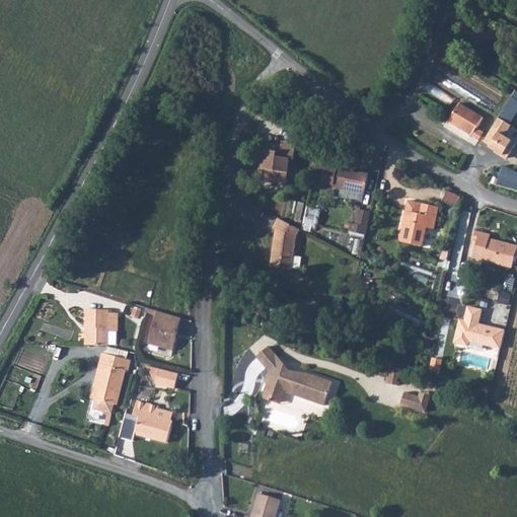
[(516,90),(514,89),(483,139),(489,143),(489,144),(506,155),(515,142),(499,132),(503,127),(506,130),(510,124),(508,122),(516,106),(516,99),(516,96),(516,90)]
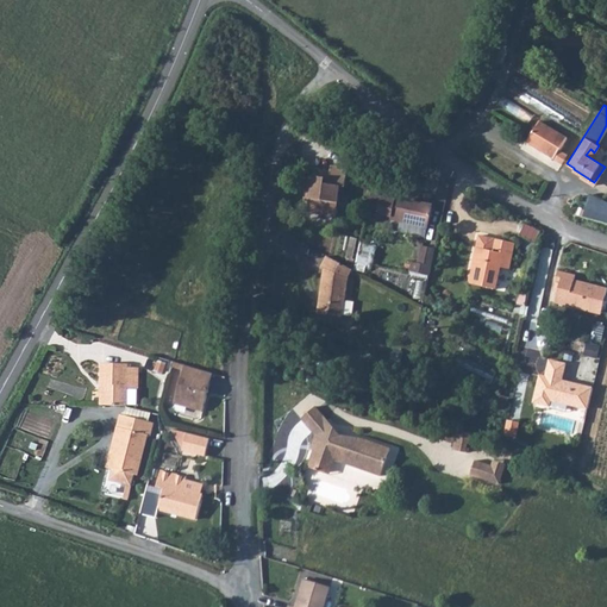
[(539,120),(527,141),(555,156),(565,136),(539,120)]
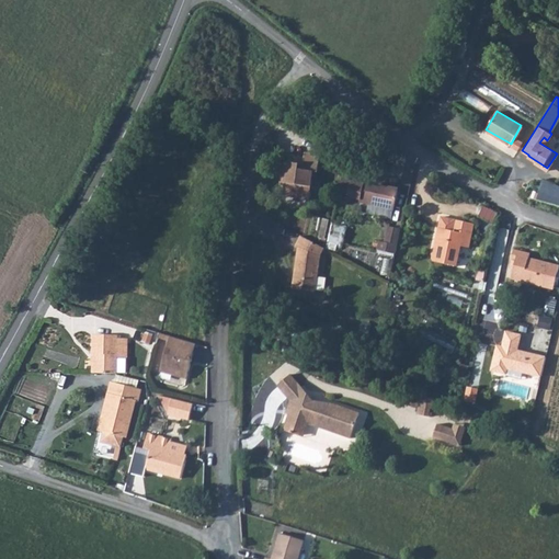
[(547,145),(558,150),(558,148),(558,137),(552,135),(547,145)]
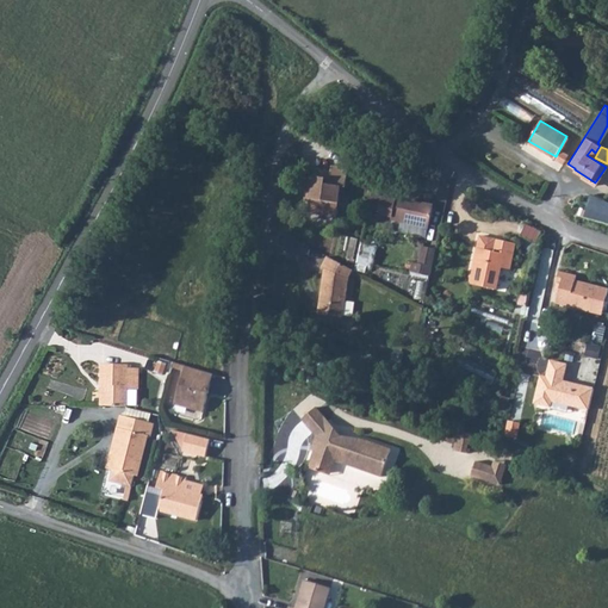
[(305,196),(301,211),(321,216),(321,218),(333,221),(340,197),(345,190),(346,185),(349,174),(332,169),(327,185),(322,184),(323,179),(318,178),(311,177),(306,194),(305,196)]
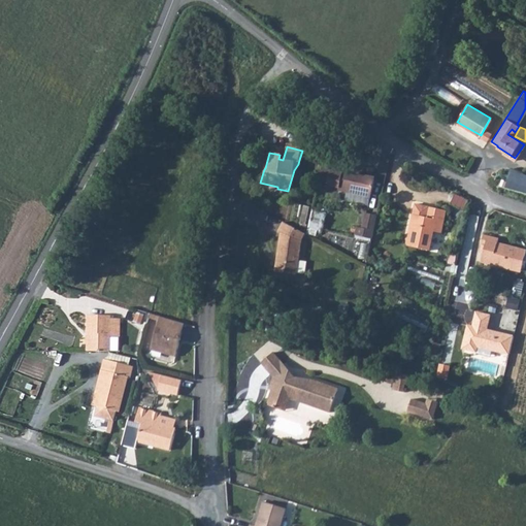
[(326,178),(330,161),(323,160),(319,177),(326,178)]
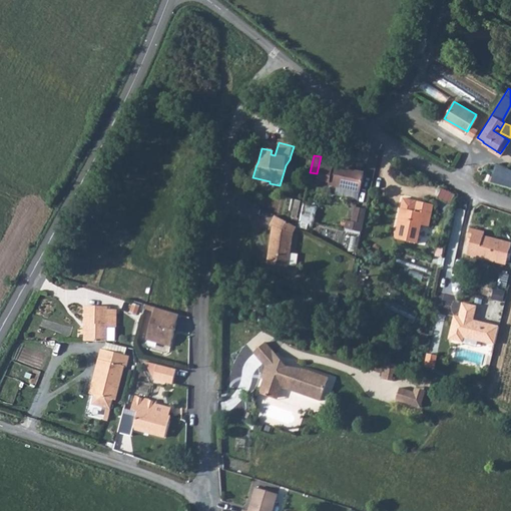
[(326,158),(321,177),(325,180),(332,182),(331,184),(362,192),(367,173),(351,169),(352,167),(337,163),(337,161),(326,158)]
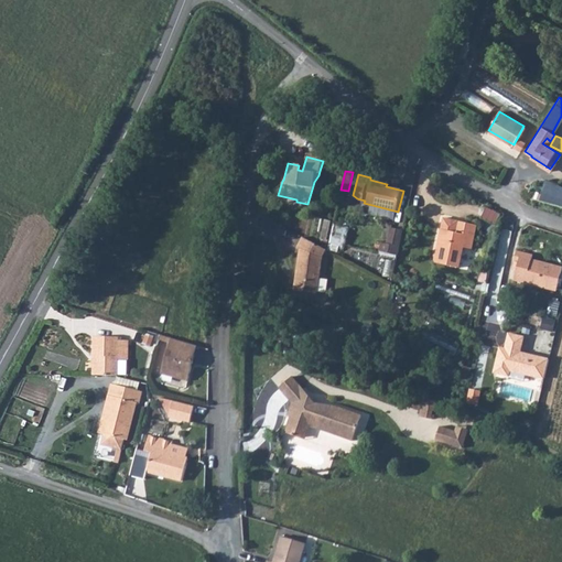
[(540,192),(538,198),(561,205),(561,186),(555,183),(544,179),(540,192)]
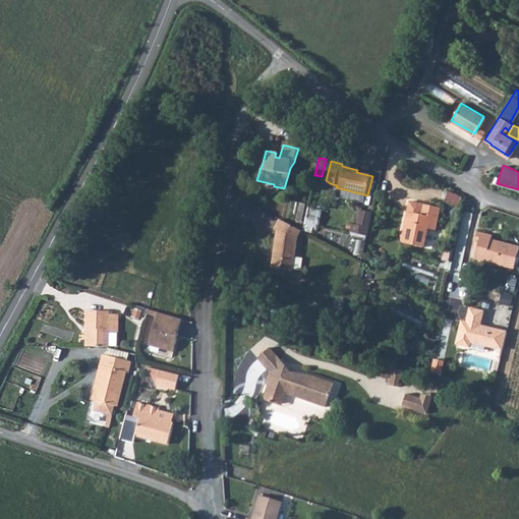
[(294,219),(303,221),(307,202),(299,199),(294,219)]
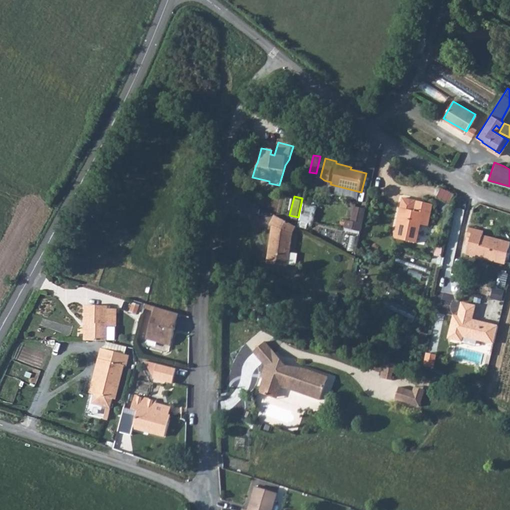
[(399,217),(394,236),(415,242),(419,223),(427,225),(432,204),(414,200),(401,196),(398,206),(396,216),(399,217)]
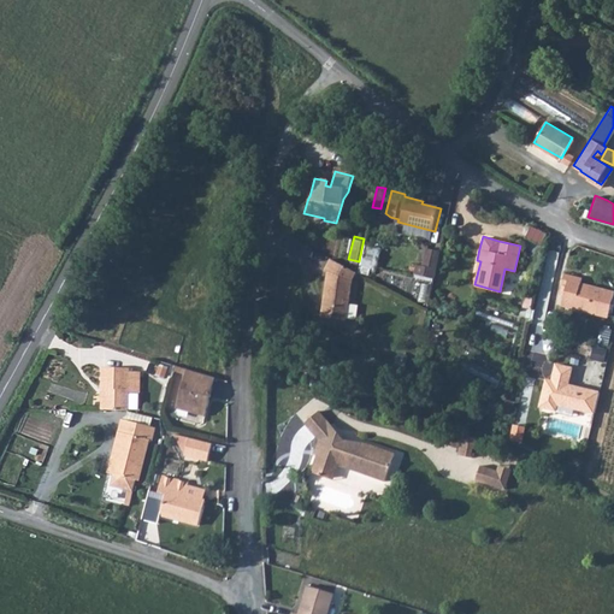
[(420,273),(438,277),(443,252),(431,249),(427,266),(421,265),(420,273)]
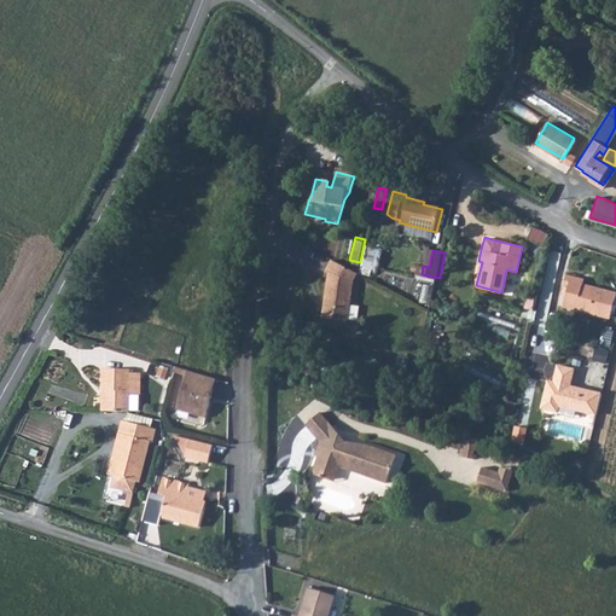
[(327,274),(324,300),(347,312),(352,280),(356,272),(331,257),(321,272),(327,274)]
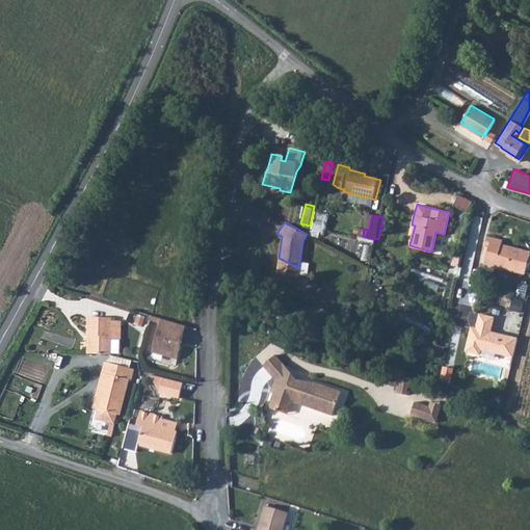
[(486,236),(483,246),(487,247),(483,264),(495,266),(496,265),(523,272),(529,253),(519,249),(518,253),(500,247),(502,240),(486,236)]
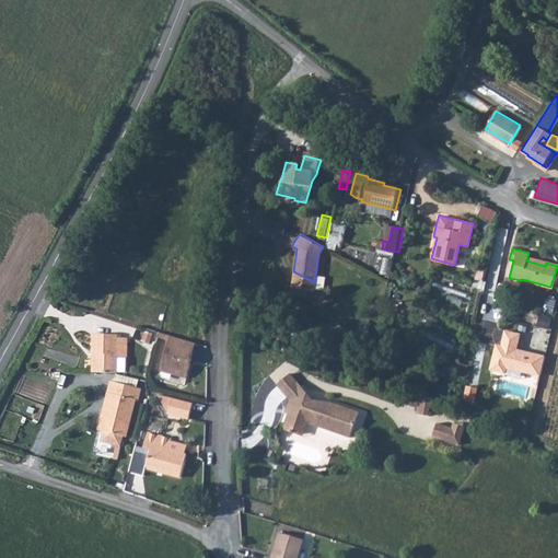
[(314,282),(293,271),(290,290),(312,293),(314,282)]
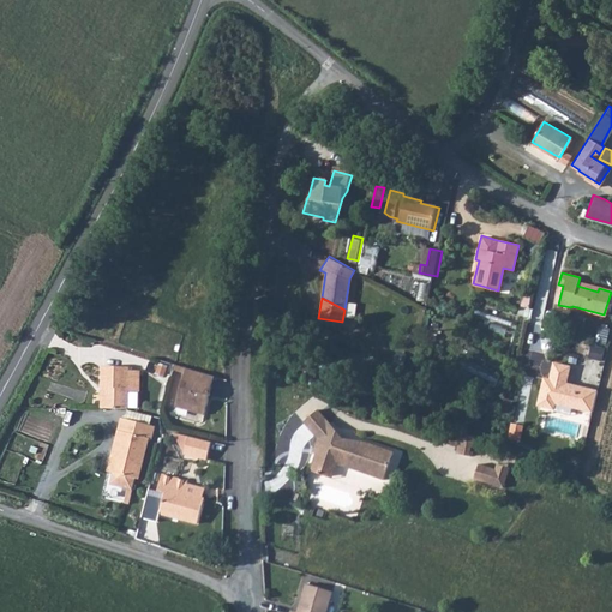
[(605,340),(609,327),(600,324),(598,330),(600,331),(599,339),(605,340)]
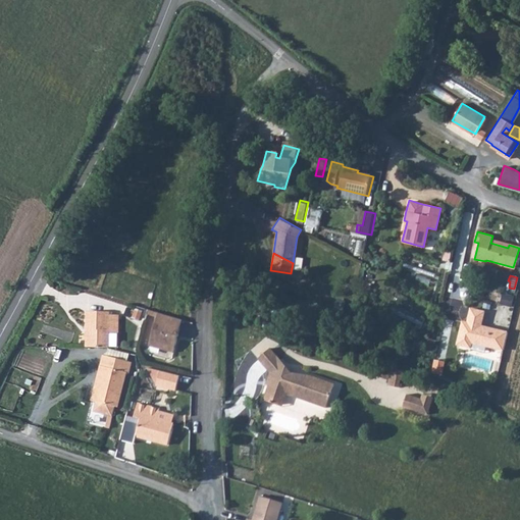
[(502,293),(501,302),(512,304),(513,295),(502,293)]
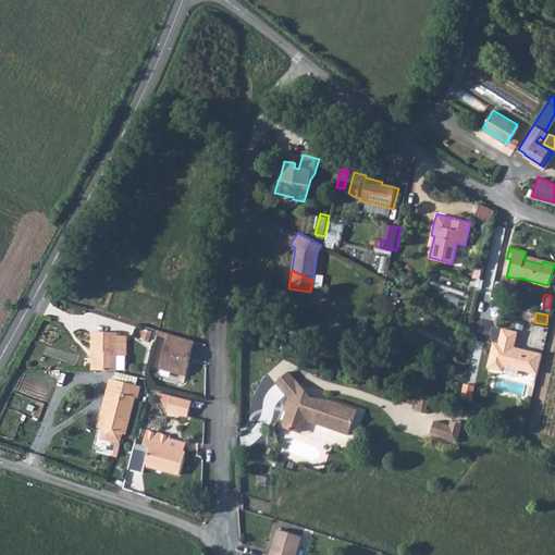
[(419,322),(416,330),(449,346),(453,338),(419,322)]
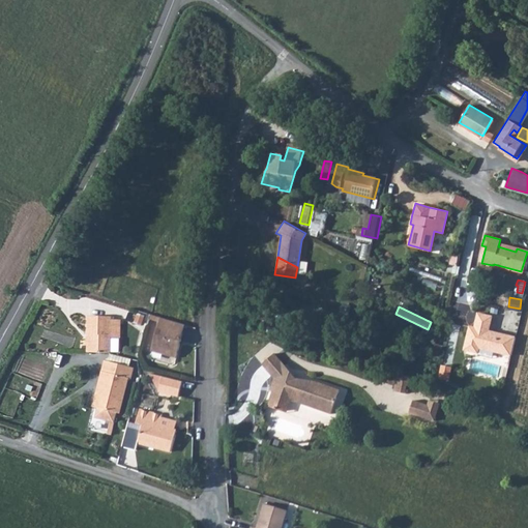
[(482,347),(509,354),(514,336),(487,329),(491,315),(477,312),(473,325),(468,324),(462,347),(475,351),(477,345),(482,347)]
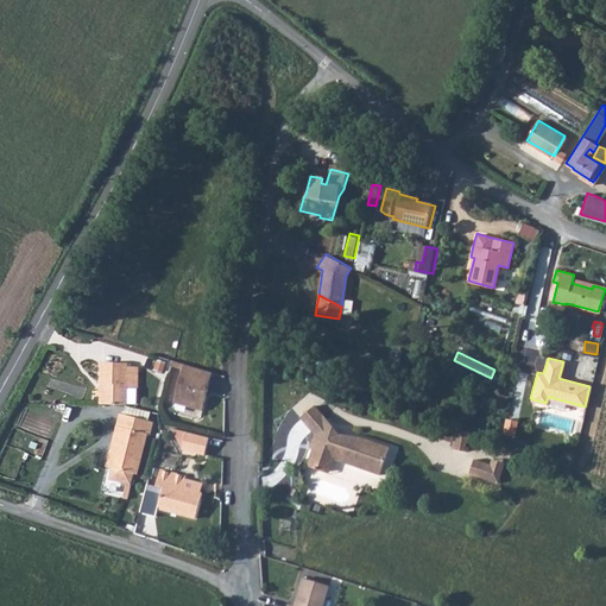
[(101,383),(101,406),(120,405),(124,403),(124,386),(134,386),(134,365),(125,364),(124,361),(100,361),(99,383),(101,383)]
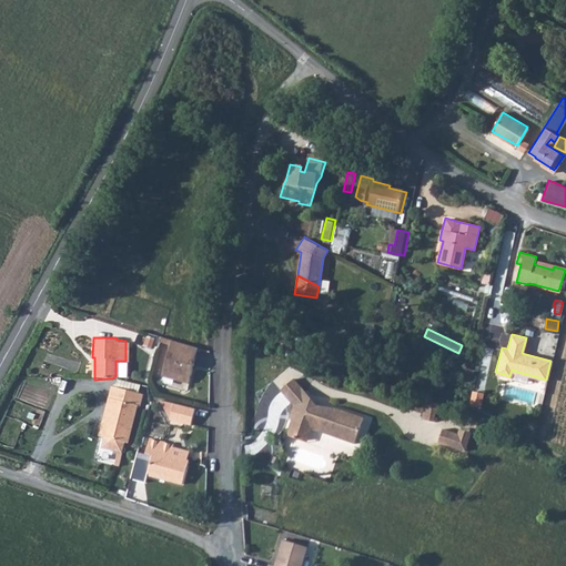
[(195,346),(169,340),(159,375),(184,383),(195,346)]
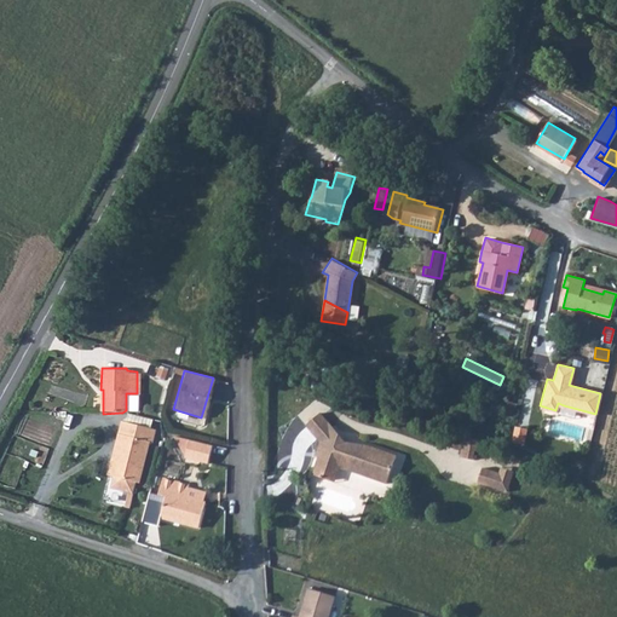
[(309,473),(326,478),(328,472),(334,467),(382,483),(392,455),(369,445),(334,439),(334,437),(315,413),(300,426),(315,442),(313,447),(316,453),(309,473)]
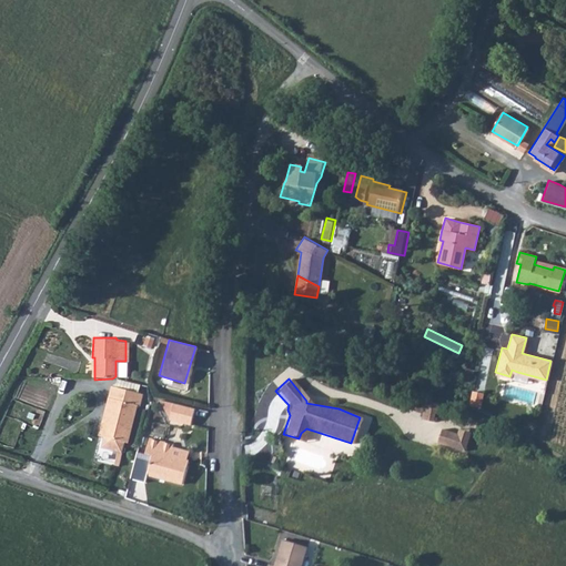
[(103,420),(99,436),(123,444),(133,406),(137,406),(140,395),(109,387),(105,398),(111,401),(107,421),(103,420)]
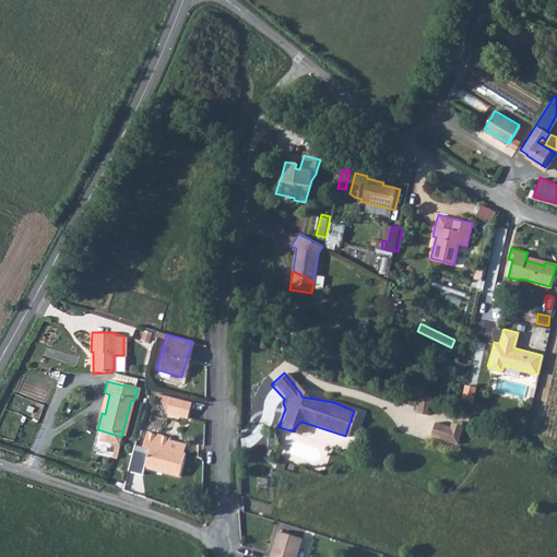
[(430,394),(421,393),(417,411),(425,412),(426,403),(429,403),(430,394)]
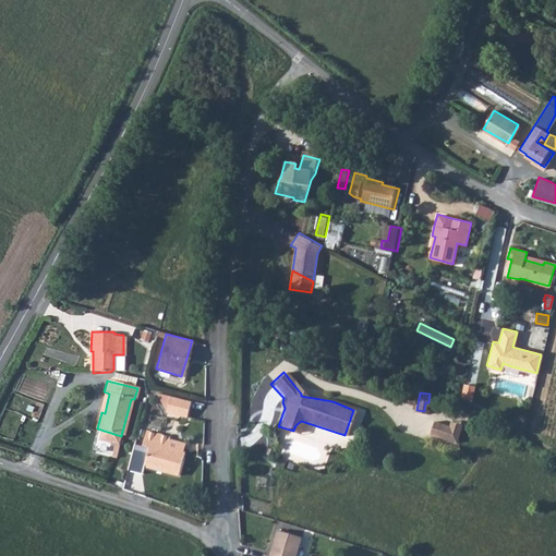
[(185,418),(189,401),(168,396),(164,412),(185,418)]
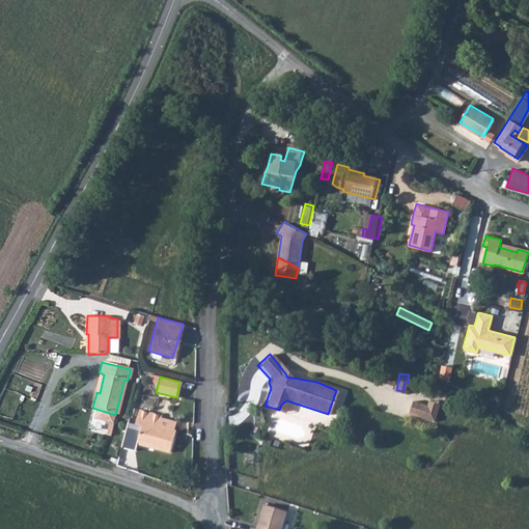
[(419,404),(418,414),(426,416),(428,413),(430,400),(420,398),(419,404)]
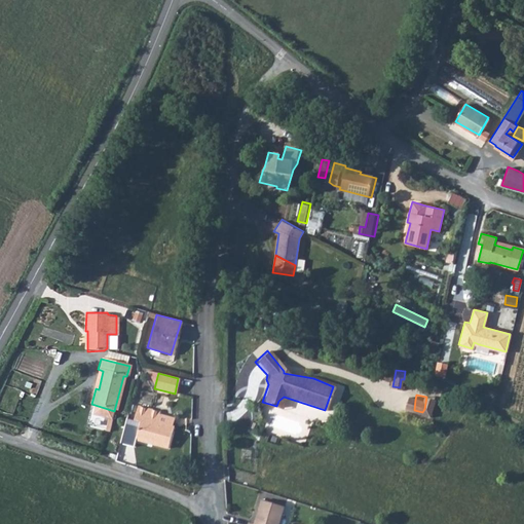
[(399,407),(414,410),(415,400),(400,397),(399,407)]
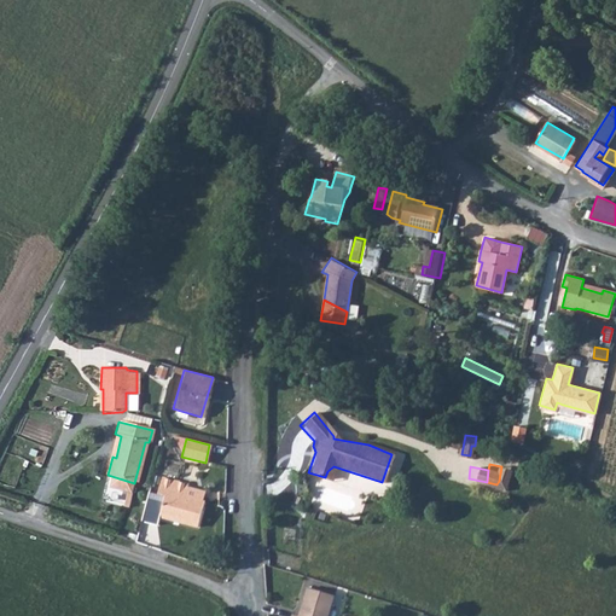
[(202,503),(184,499),(186,490),(186,487),(161,481),(155,498),(164,500),(161,519),(176,523),(176,526),(197,530),(203,504),(202,503)]
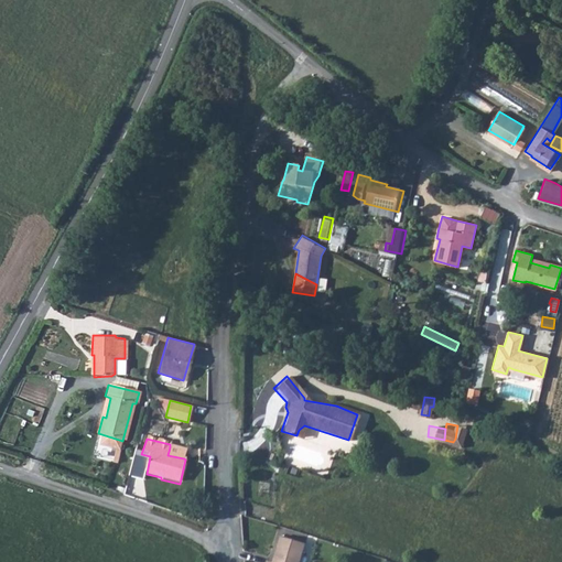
[(170,447),(168,455),(184,458),(186,452),(170,447)]
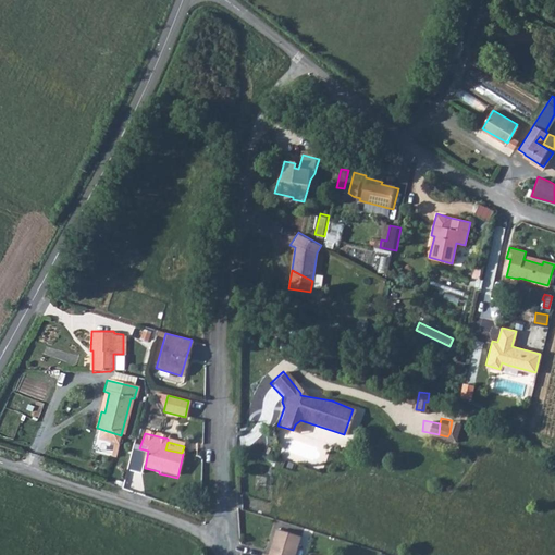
[(264,554),(263,554),(294,554),(300,537),(275,529),(268,554),(264,554)]
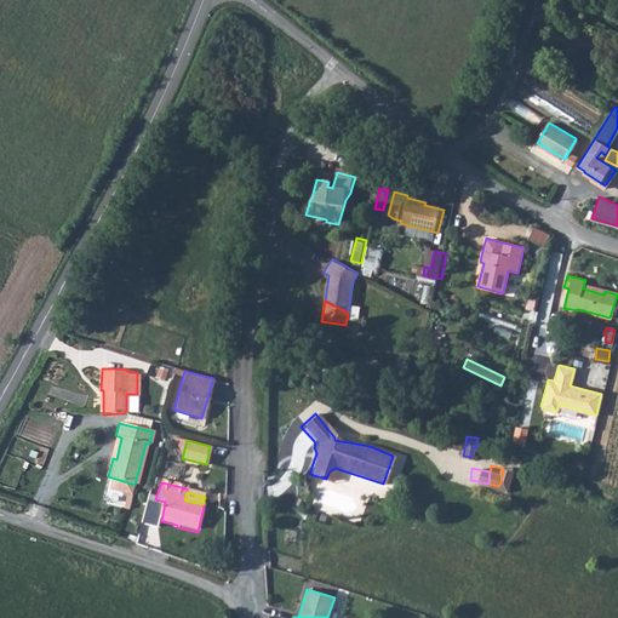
[(333,604),(328,617),(337,617),(341,605),(333,604)]
